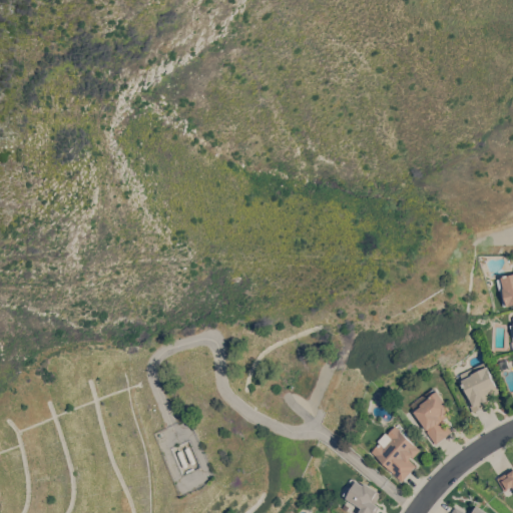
[(503,307),(496,279),(502,278),(501,277),(512,273),(512,304),(507,306),(503,307)]
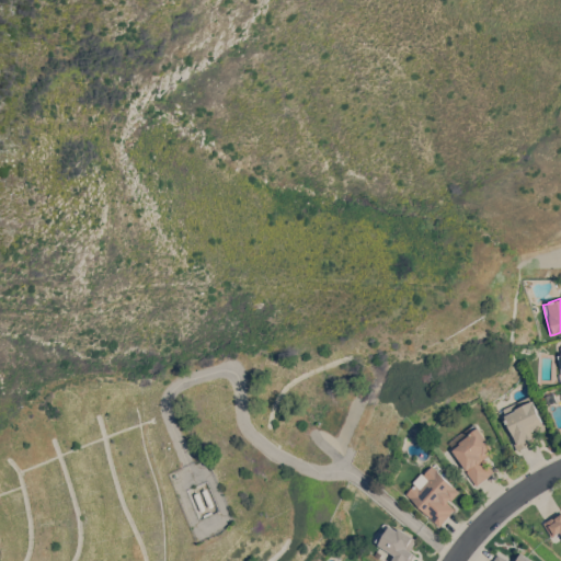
[(544,395),(551,391),(554,400),(547,403),(544,395)]
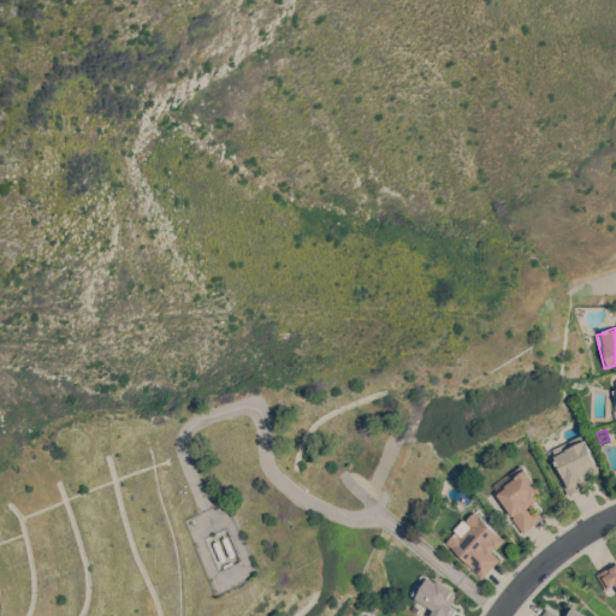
[(560,479),(563,477),(554,456),(555,455),(551,449),(581,433),(599,471),(586,477),(590,484),(568,495),(560,479)]
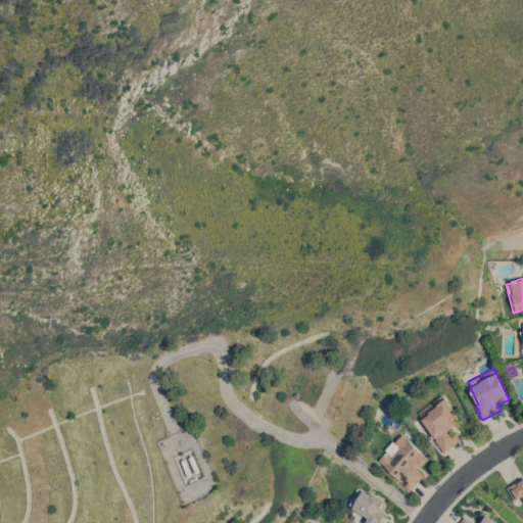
[(418,412),(442,394),(444,398),(446,397),(460,417),(454,421),(456,424),(453,427),(462,440),(444,452),(418,412)]
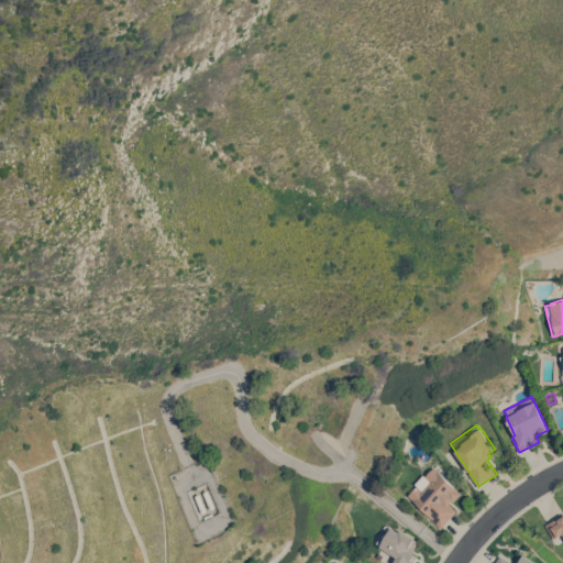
[(407,495),(417,484),(421,489),(429,481),(424,476),(434,466),(462,493),(453,501),(451,500),(449,503),(456,510),(452,515),(452,516),(441,528),(407,495)]
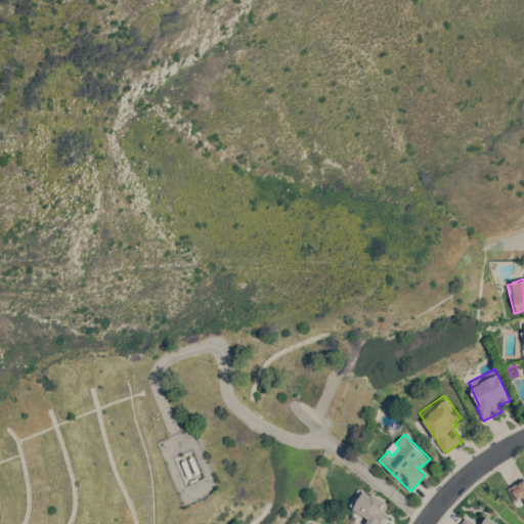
[(523,495),(516,500),(508,488),(523,478),(523,495)]
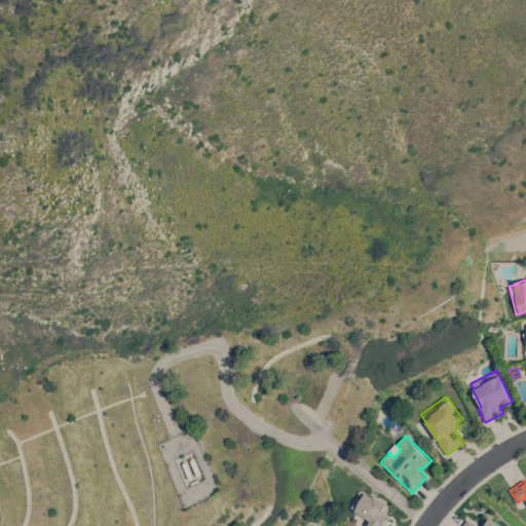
[(385,525),(367,525),(371,520),(355,510),(355,509),(352,506),(358,498),(361,500),(366,492),(373,496),(374,494),(391,504),(385,516),(390,519),(385,525)]
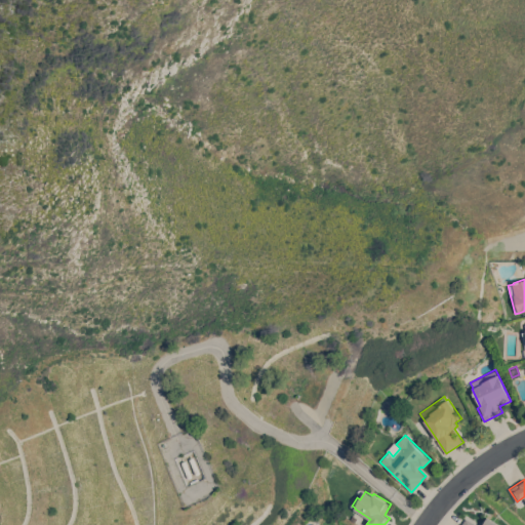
[(502,524),(487,516),(481,524),(478,524),(466,517),(460,524),(502,524)]
